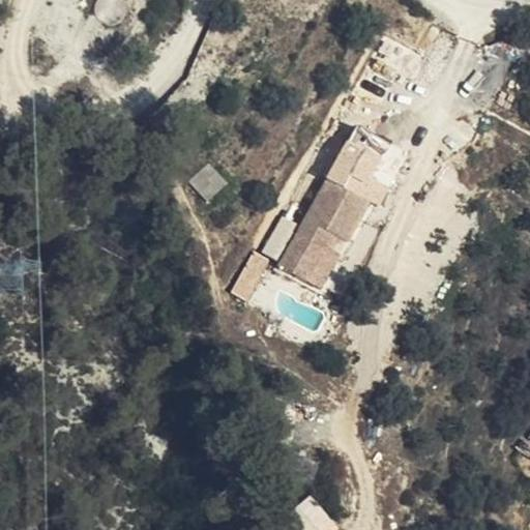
[(335,155),(366,173),(380,150),(349,131),(335,155)]
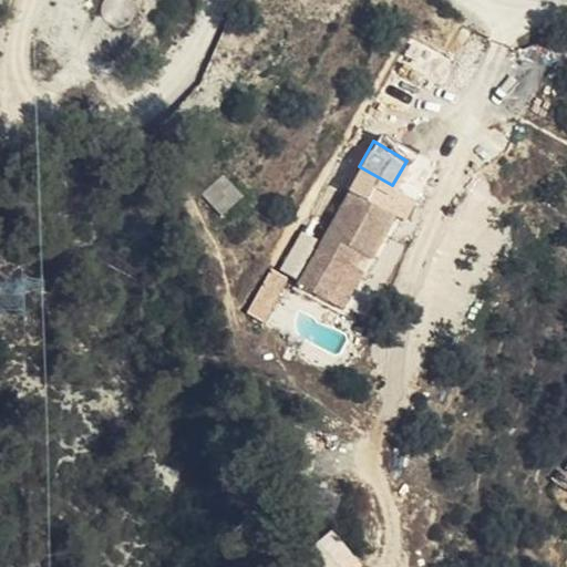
[(349,182),(384,200),(392,185),(359,166),(349,182)]
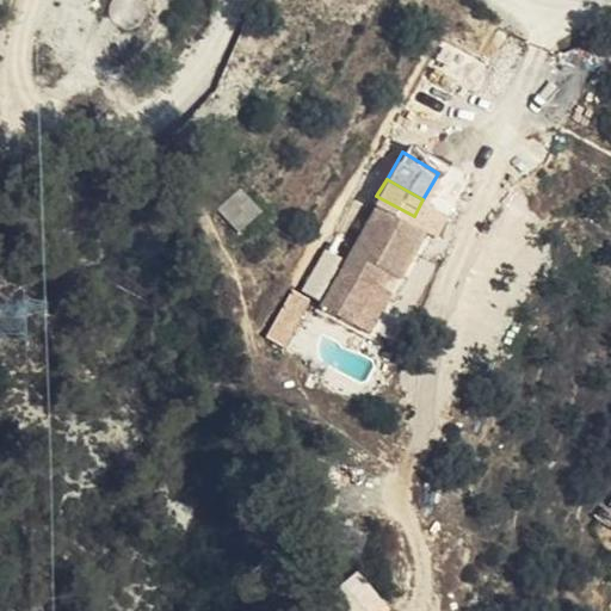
[(245,186),(220,204),(238,229),(263,211),(245,186)]
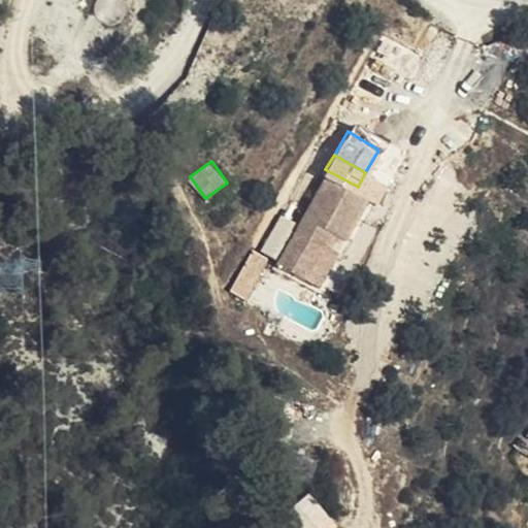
[(376,197),(358,187),(325,169),(293,228),(305,235),(325,249),(337,227),(355,236),(376,197)]
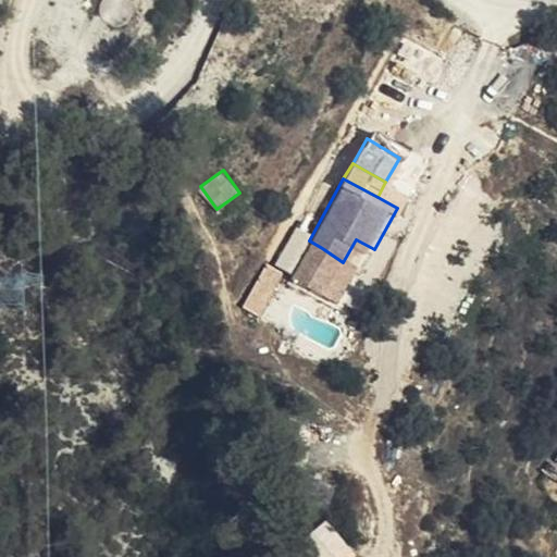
[(344,297),(374,249),(356,239),(343,262),(346,263),(329,287),(344,297)]
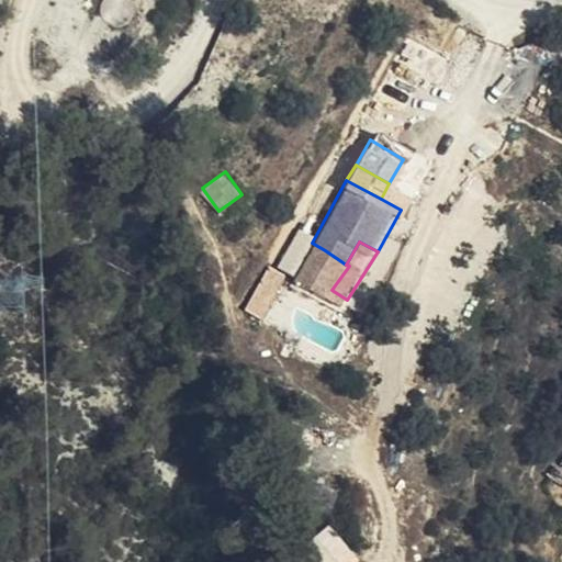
[(325,250),(312,243),(295,269),(310,277),(312,272),(325,250)]
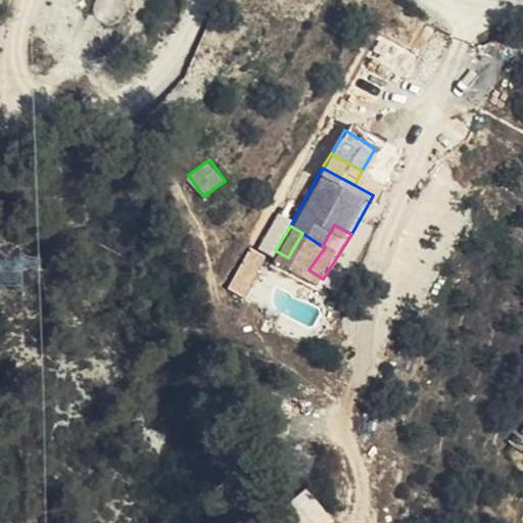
[(312,265),(322,246),(302,233),(290,253),(312,265)]
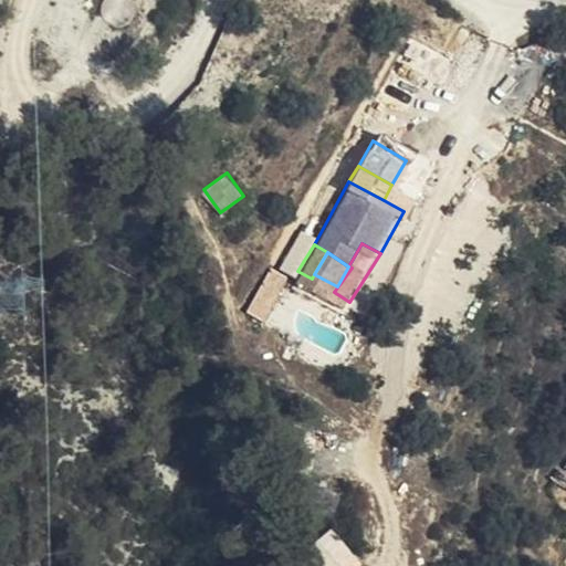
[(269,320),(289,273),(270,265),(250,312),(269,320)]
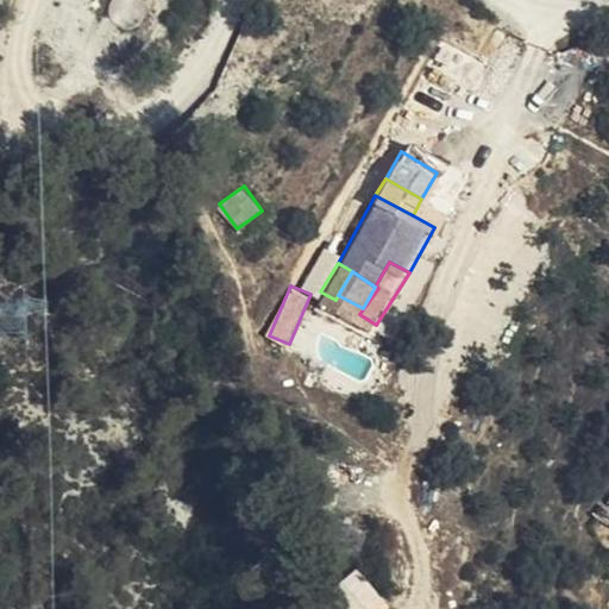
[(336,300),(359,314),(363,308),(338,295),(336,300)]
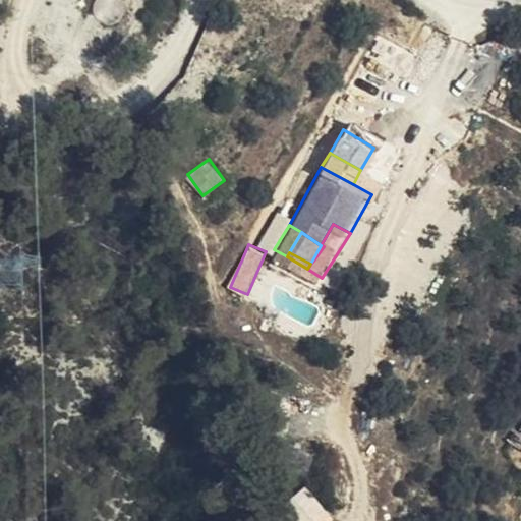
[(282,505),(294,520),(331,520),(334,519),(307,484),(282,505)]
